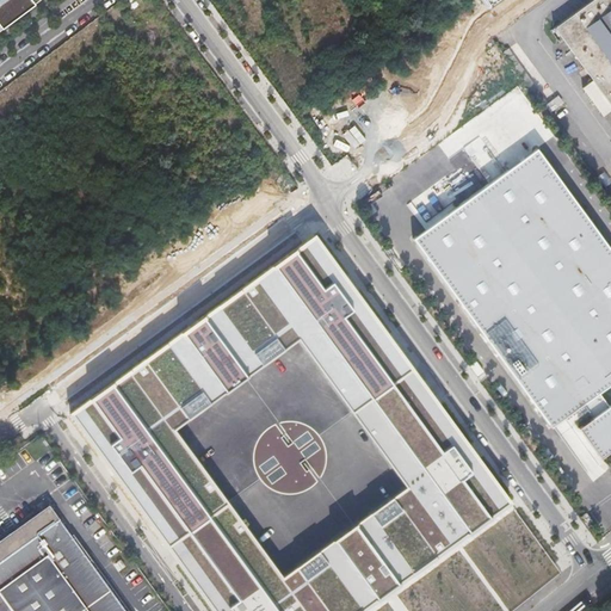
[(0,0),(0,26),(35,0),(0,0)]
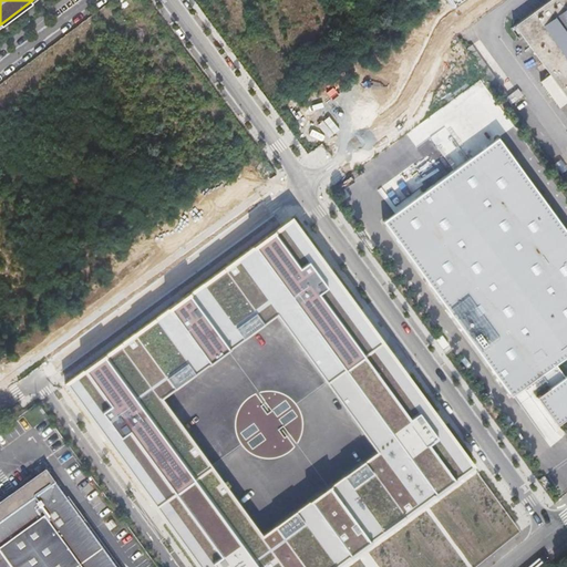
[(566,0),(545,0),(514,23),(550,74),(559,85),(566,96),(566,0)]
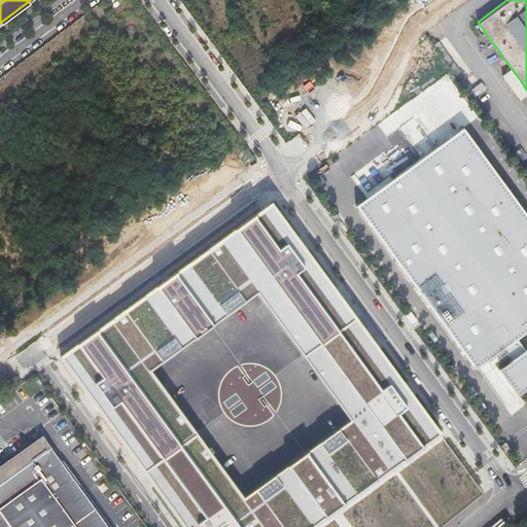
[(475,79),(478,77),(464,59),(461,61),(475,79)]
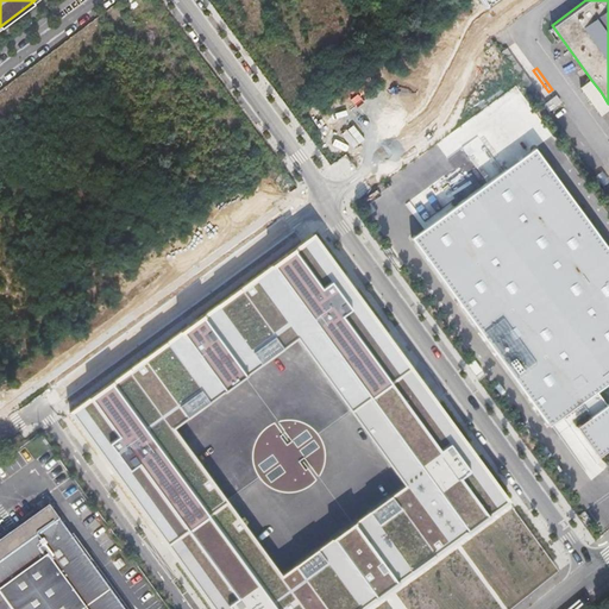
[(521,79),(522,81),(539,104),(546,99),(528,74),(521,79)]
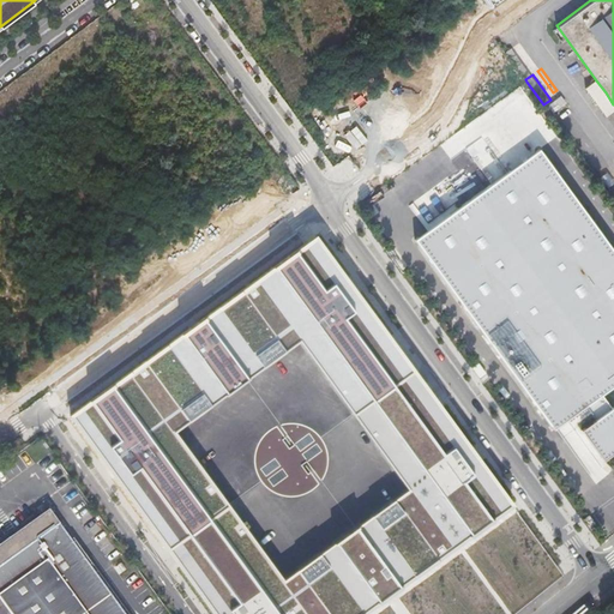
[(597,98),(606,92),(596,80),(589,86),(597,98)]
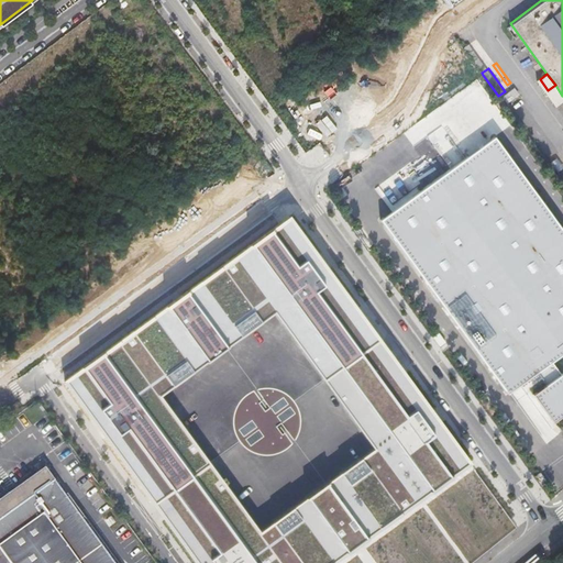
[(537,397),(555,423),(562,418),(562,232),(495,138),(382,220),(510,396),(540,374),(550,387),(537,397)]
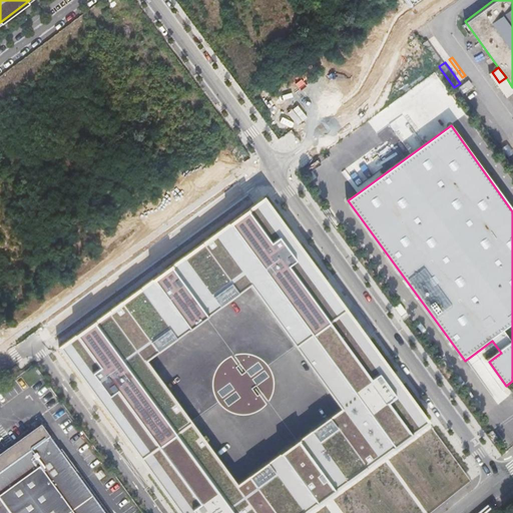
[(140,458),(190,421),(147,362),(252,286),(306,359),(356,322),(266,198),(59,348),(140,458)]
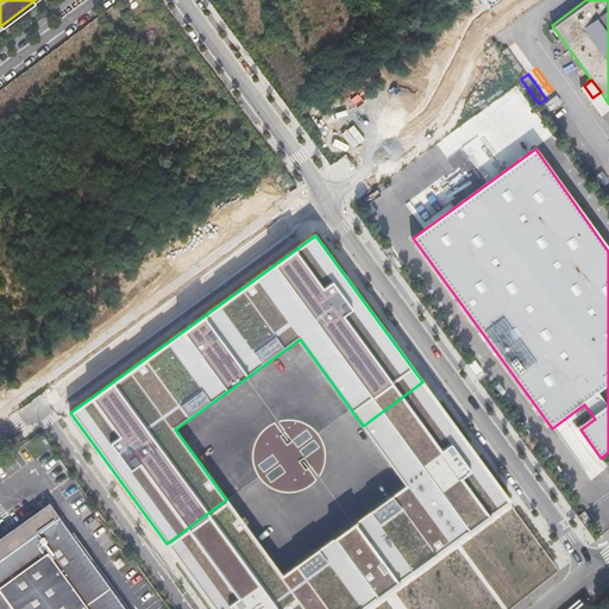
[(226,500),(167,544),(174,552),(213,608),(359,608),(512,498),(428,390),(422,382),(363,426),(366,432),(405,484),(281,573),(239,516),(236,512),(226,500)]
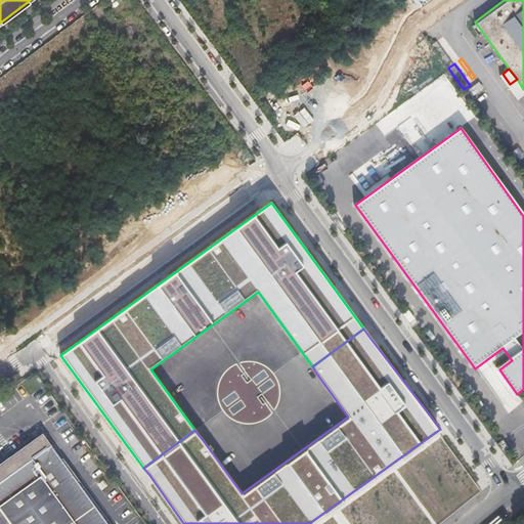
[(105,523),(42,436),(0,465),(0,523),(105,523)]
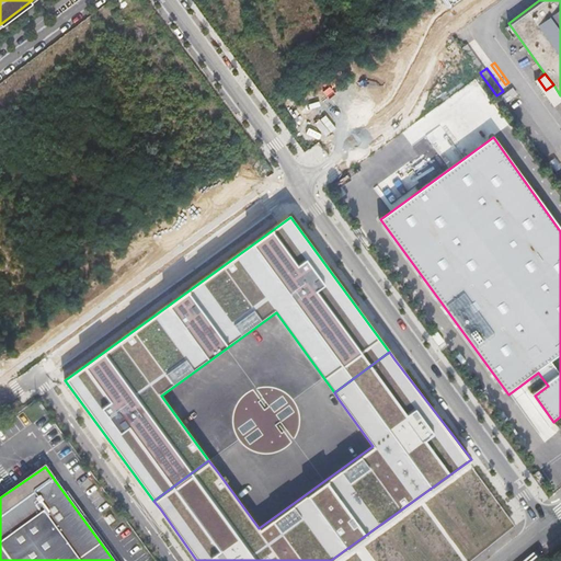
[(540,474),(549,485),(553,482),(546,470),(540,474)]
